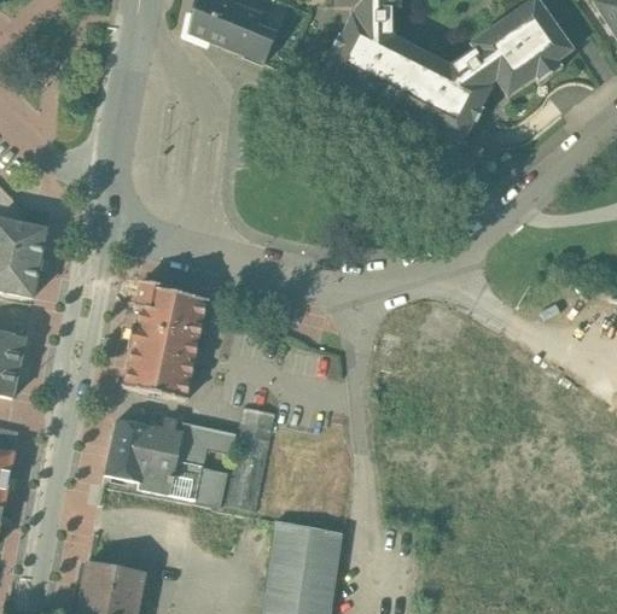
[(262,15),(226,0),(195,0),(188,33),(265,63),(277,33),(263,28),(257,25),(262,15)]
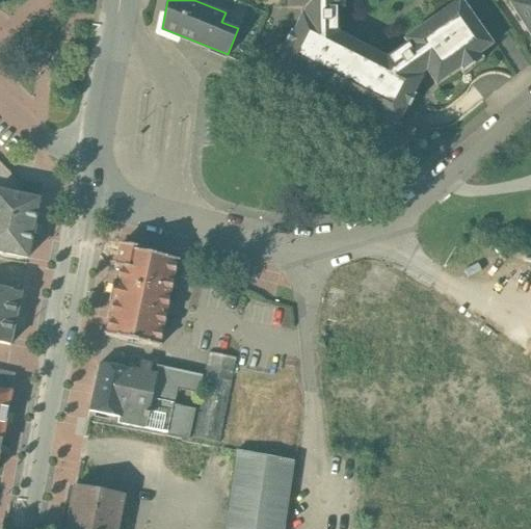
[(288,0),(289,6),(294,6),(307,6),(307,16),(303,14),(294,31),(291,29),(285,42),(288,44),(279,61),(338,91),(363,45),(338,32),(338,6),(344,6),(343,0),(288,0)]
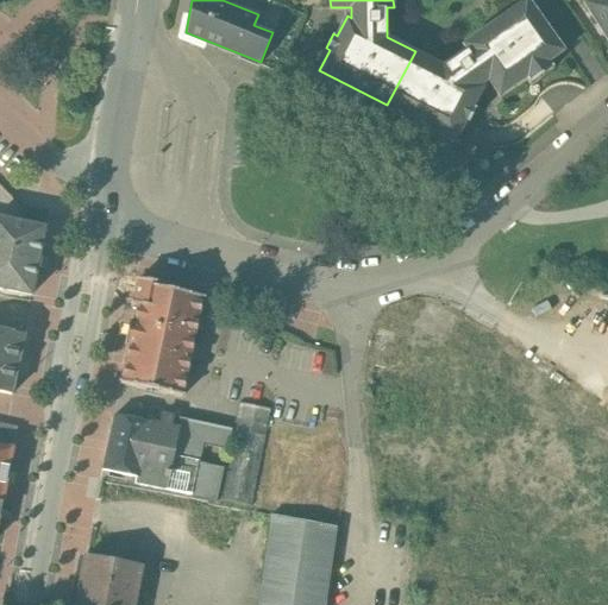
[(525,0),(464,43),(468,49),(444,65),(415,51),(387,105),(456,140),(467,120),(469,121),(476,107),(474,106),(483,86),(480,84),(488,77),(496,90),(500,95),(564,49),(530,0),(525,0)]
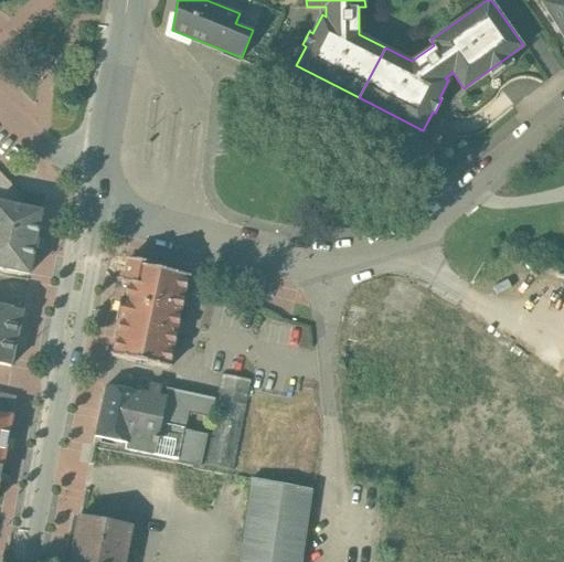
[(546,0),(544,1),(563,33),(563,0),(546,0)]
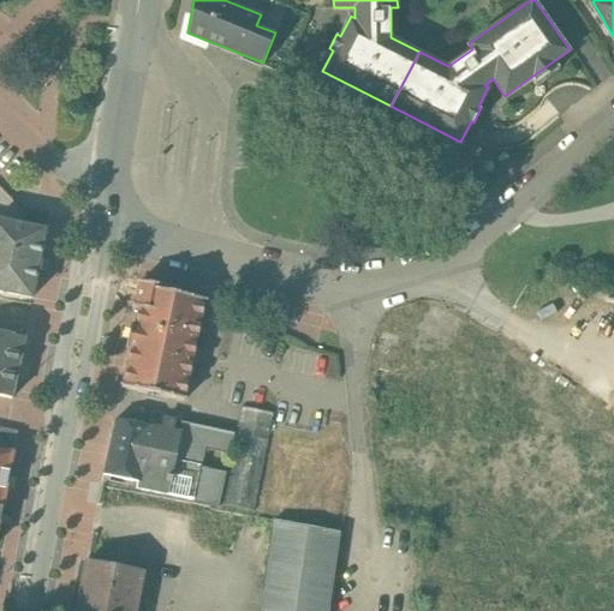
[(471,121),(460,142),(391,106),(322,71),(333,51),(329,48),(337,34),(340,36),(351,16),(355,18),(355,7),(340,7),(303,79),(465,162),(477,139),(483,142),(494,121),(488,118),(501,91),(493,78),(484,85),(488,87),(478,107),(481,108),(474,123),(471,121)]
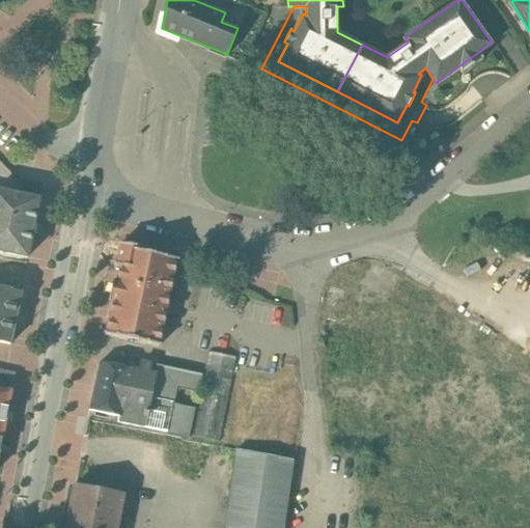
[(241,20),(230,15),(226,24),(238,28),(241,20)]
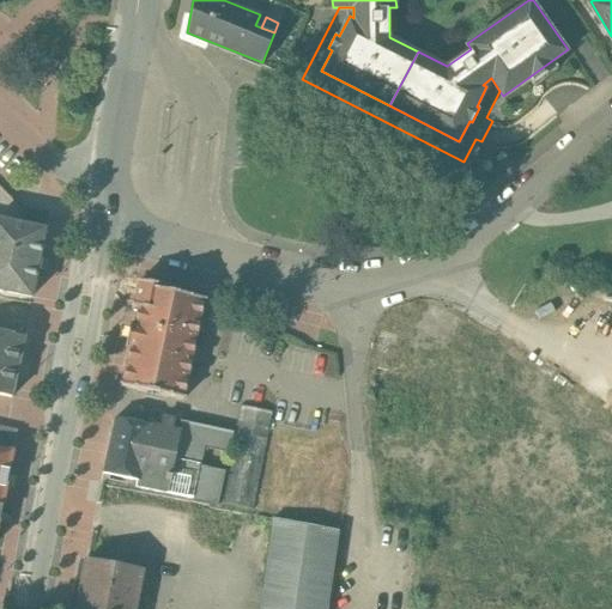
[(24,224),(0,218),(0,287),(32,294),(46,227),(24,224)]
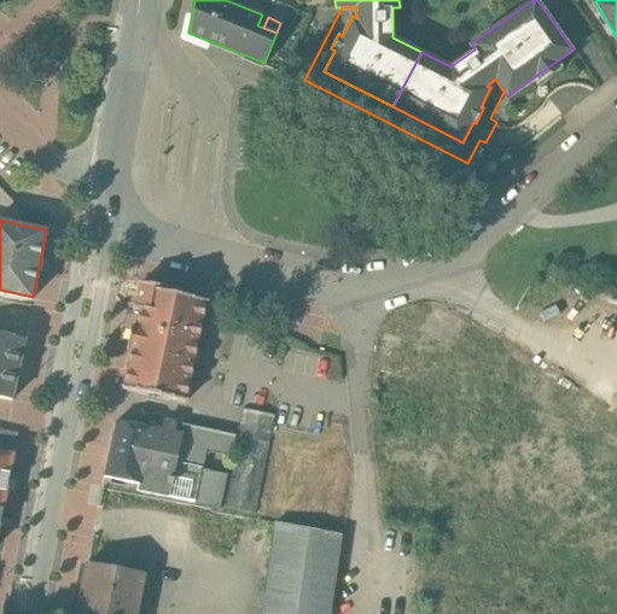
[(207,298),(168,291),(169,286),(141,280),(137,307),(140,308),(124,386),(185,399),(207,298)]
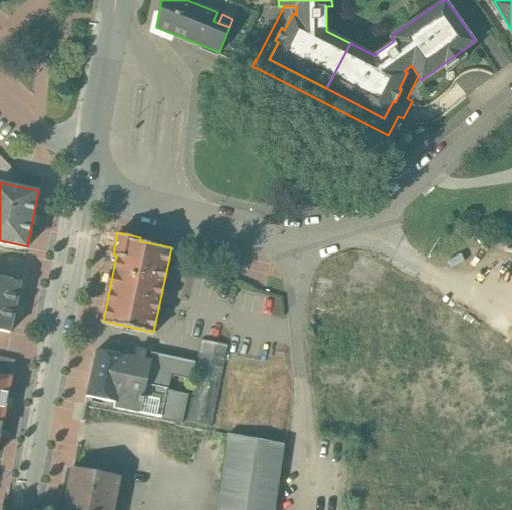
[(20,281),(0,276),(0,328),(10,330),(10,329),(20,283),(20,281)]
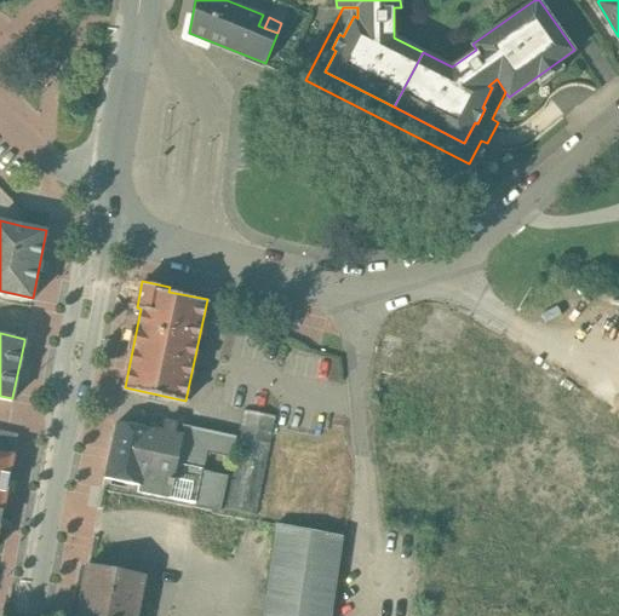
[(244,407),(223,506),(258,513),(278,414),(244,407)]
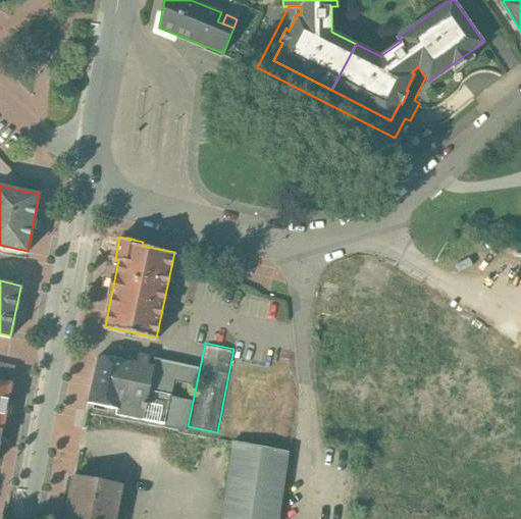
[(138,362),(98,354),(89,401),(117,407),(116,412),(164,422),(167,408),(146,404),(154,365),(152,365),(148,364),(150,356),(139,353),(138,362)]
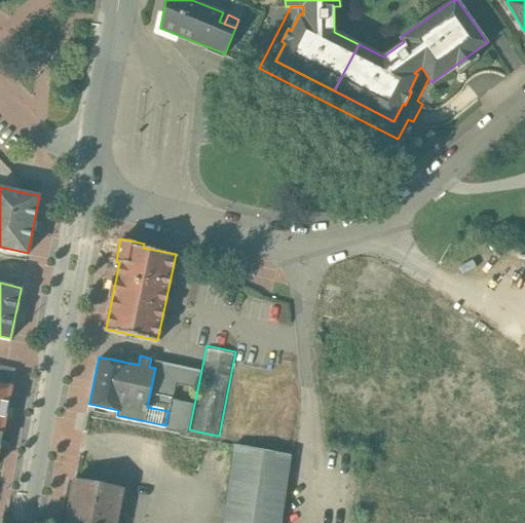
[(201,369),(155,359),(153,368),(155,368),(147,407),(169,411),(165,425),(187,430),(187,431),(188,431),(194,402),(173,398),(177,382),(197,386),(201,369)]
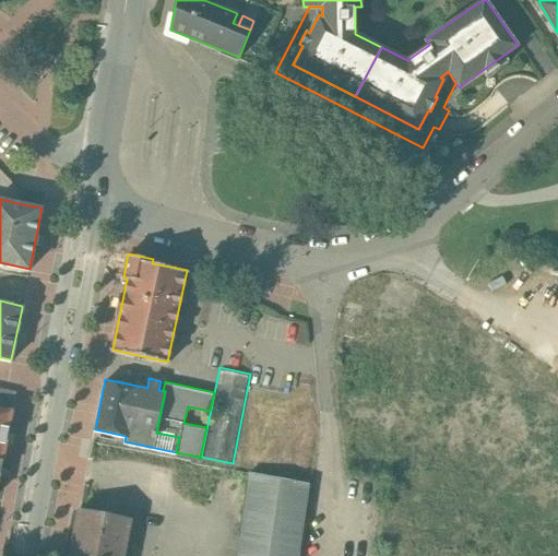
[(16,390),(0,386),(0,407),(13,410),(16,390)]
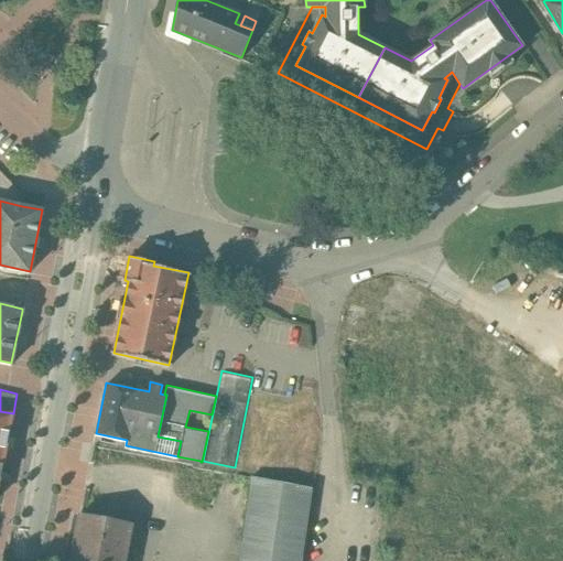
[(13,413),(0,411),(0,463),(2,464),(3,464),(13,413)]
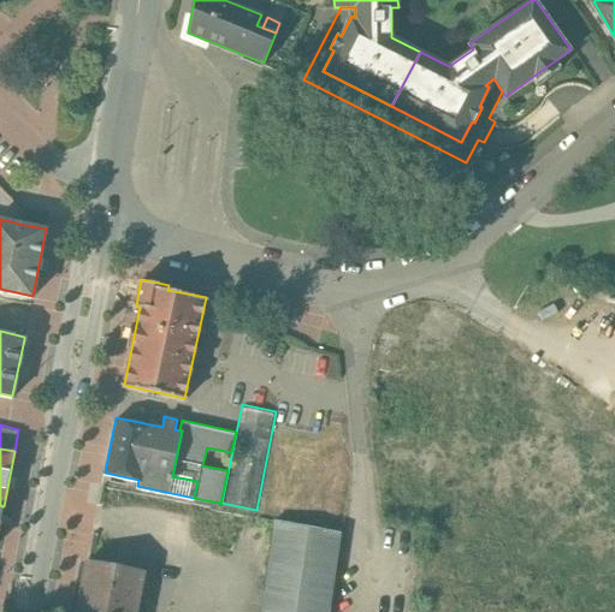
[(330,611),(342,530),(277,518),(262,611),(330,611)]
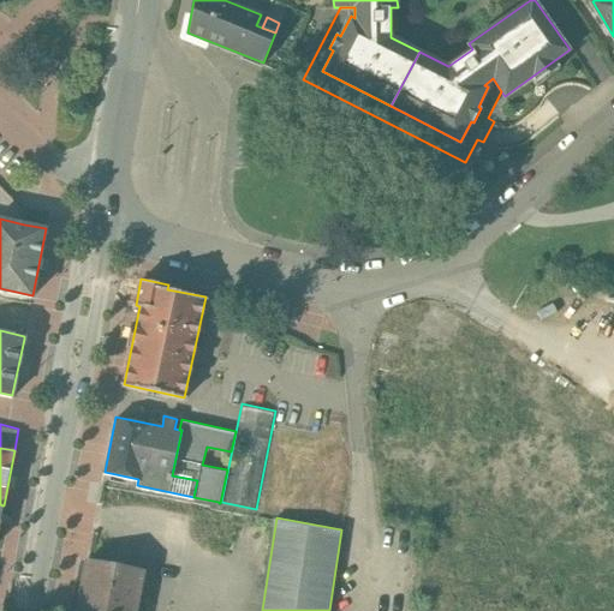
[(136,610),(144,569),(88,558),(77,610),(136,610)]
